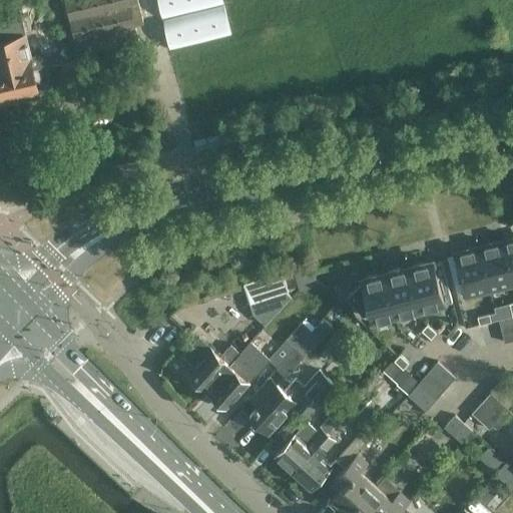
[(65,0),(79,55),(139,41),(135,26),(143,24),(137,0),(65,0)]
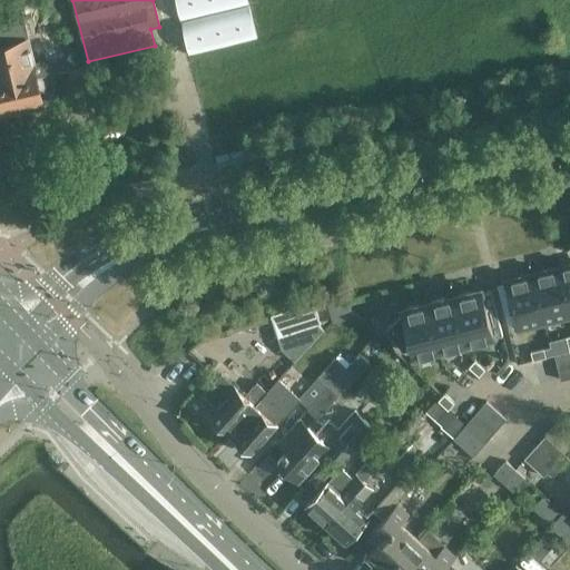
[(257,39),(248,3),(247,0),(176,0),(189,55),(257,39)]
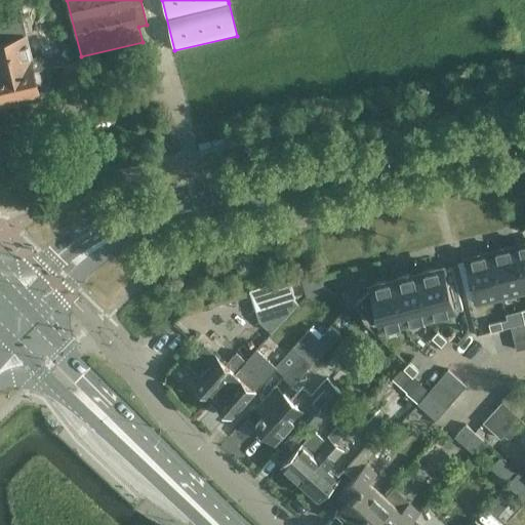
[(0,103),(41,92),(38,82),(51,78),(44,51),(31,54),(26,34),(27,34),(18,1),(0,5),(0,103)]
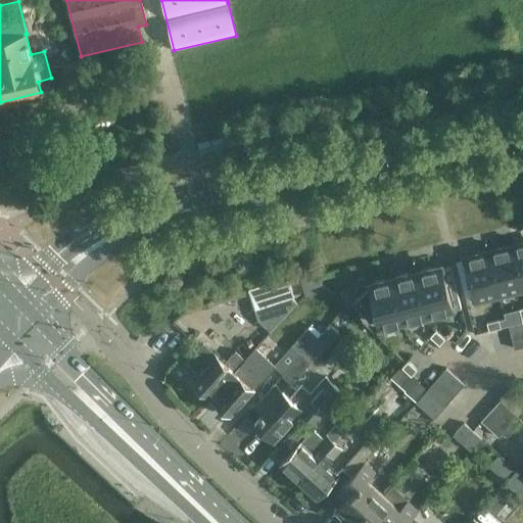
[(64,76),(80,72),(77,61),(61,64),(64,76)]
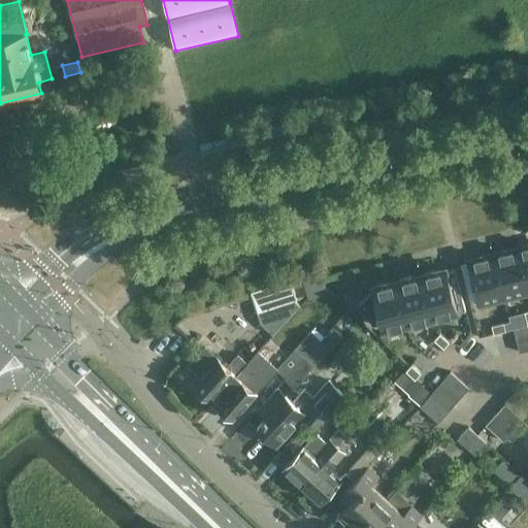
[(518,250),(517,250),(527,291),(527,290),(527,246),(527,249),(518,251),(518,250)]
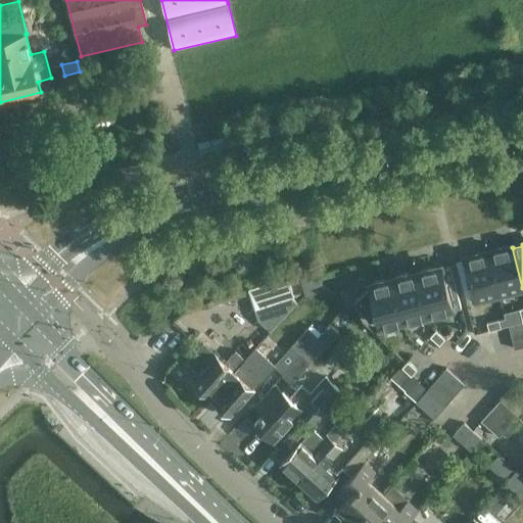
[(522,288),(512,247),(497,250),(498,252),(489,254),(489,252),(488,253),(498,294),(522,288)]
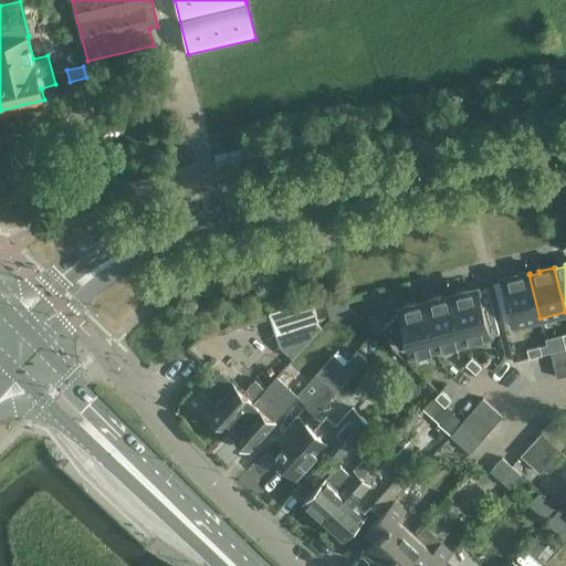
[(540,318),(528,274),(513,278),(513,280),(504,282),(503,280),(502,281),(513,325),(540,318)]
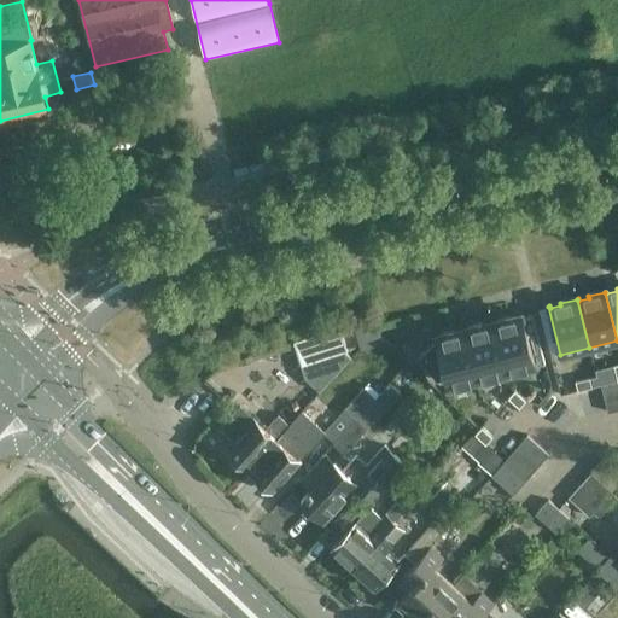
[(509,316),(493,320),(506,368),(535,361),(530,343),(540,340),(536,326),(526,328),(523,313),(520,313),(520,315),(511,319),(509,316)]
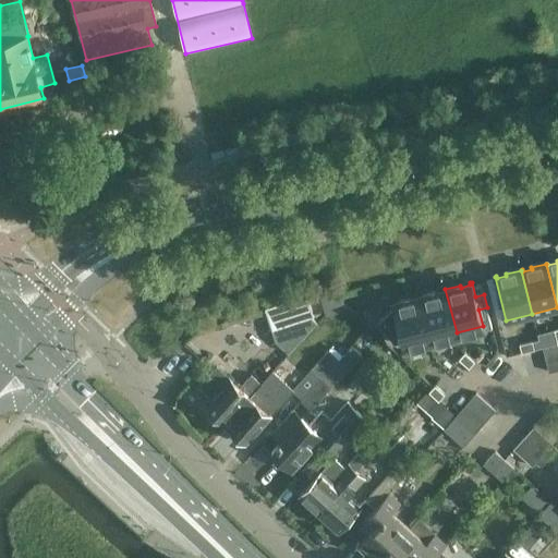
[(457,332),(445,289),(445,291),(436,294),(435,292),(420,295),(431,339),(457,332)]
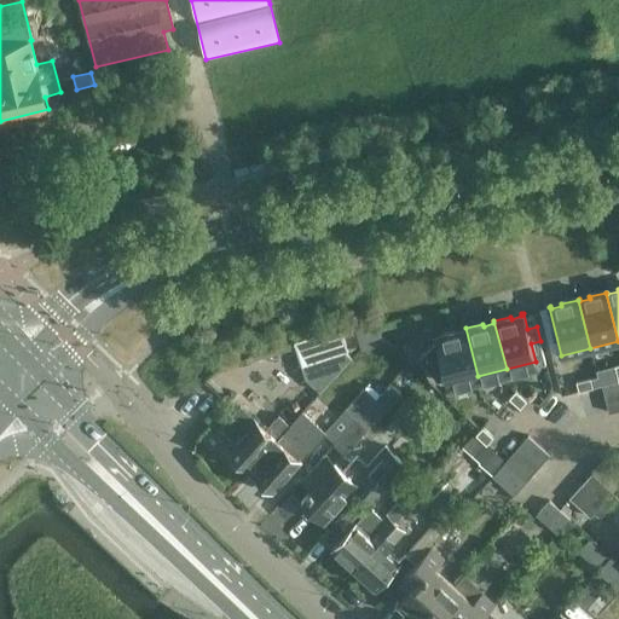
[(319,392),(352,357),(345,352),(347,351),(341,329),(341,328),(295,341),(295,345),(305,379),(319,392)]
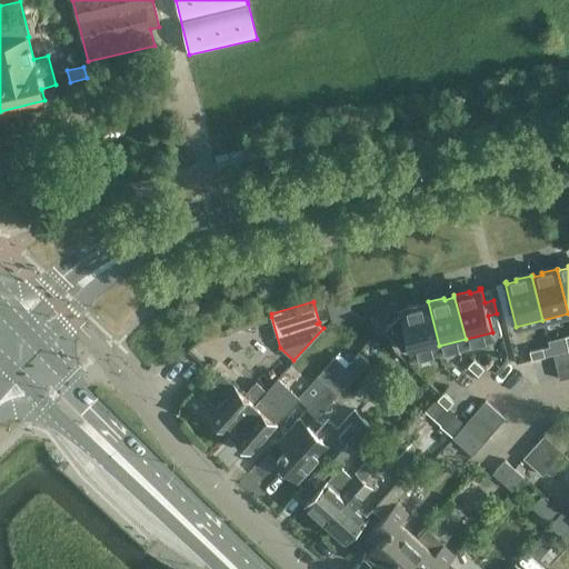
[(439,346),(428,301),(427,301),(428,303),(418,306),(418,305),(401,308),(402,312),(385,328),(382,325),(381,326),(403,349),(405,348),(403,347),(411,345),(412,352),(439,346)]
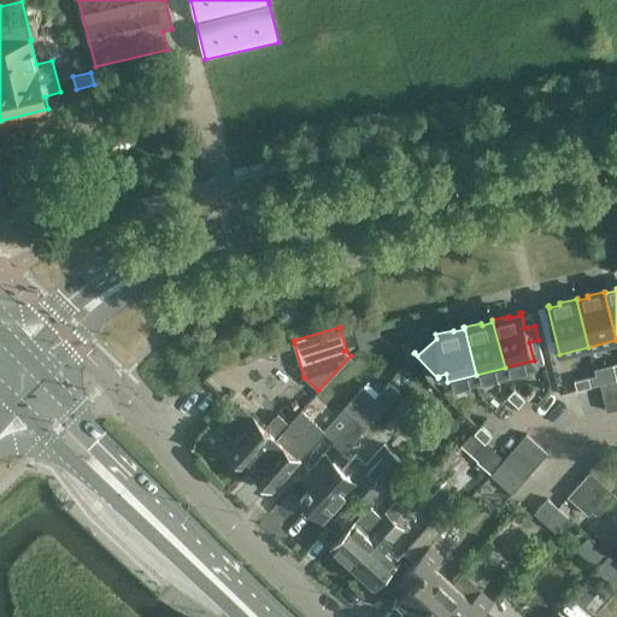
[(342,453),(386,406),(375,397),(385,386),(374,375),(324,428),(335,439),(331,444),(342,453)]
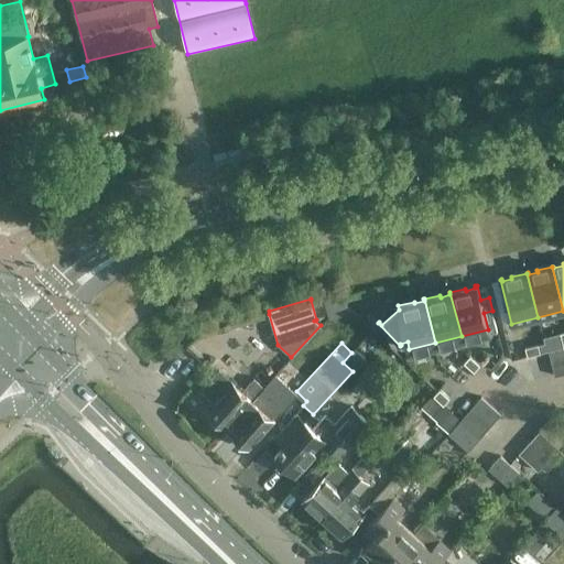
[(540,354),(538,344),(524,347),(527,357),(540,354)]
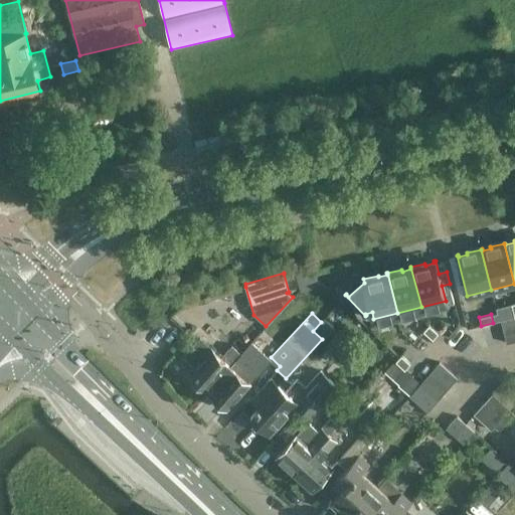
[(514,342),(514,317),(503,321),(501,322),(507,344),(509,344),(514,342)]
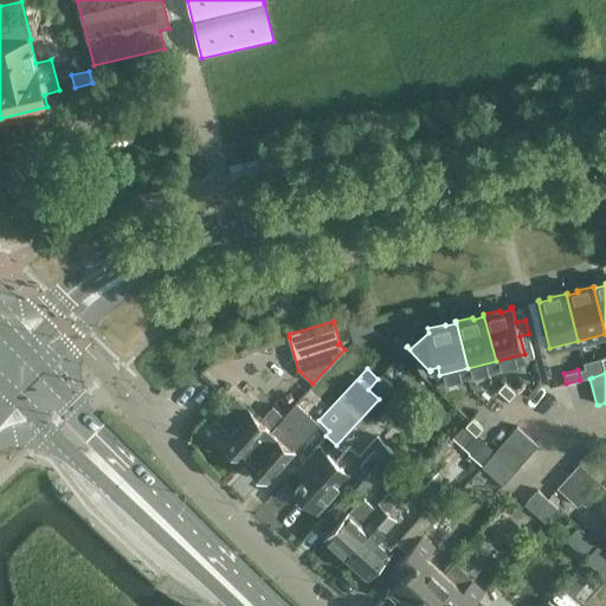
[(515,392),(504,382),(498,389),(509,400),(515,392)]
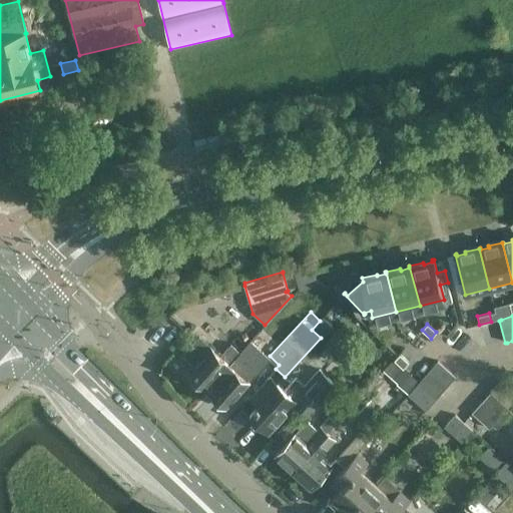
[(397,355),(406,346),(400,340),(391,349),(397,355)]
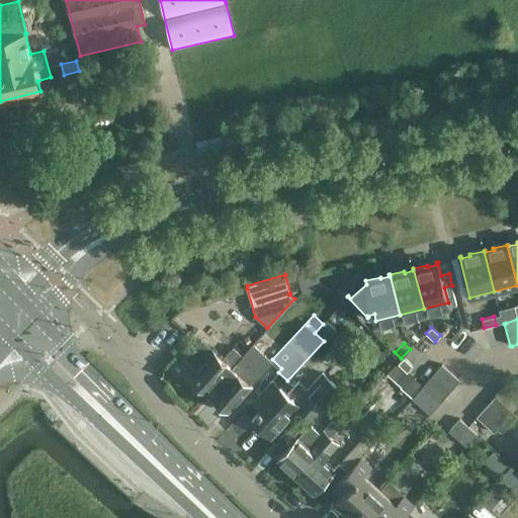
[(242,356),(206,394),(227,412),(250,385),(240,376),(247,368),(257,377),(271,361),(253,344),(242,356)]
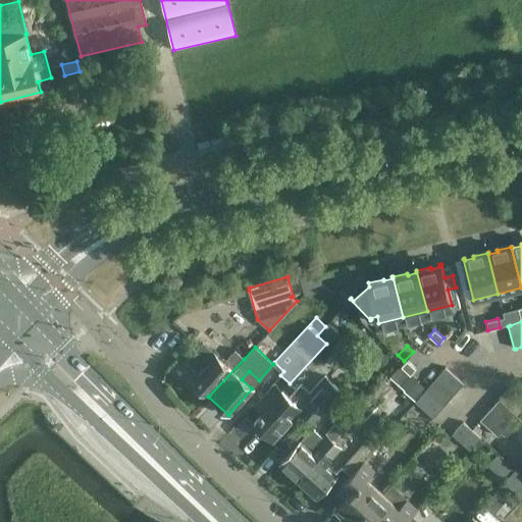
[(189,379),(208,397),(244,359),(233,350),(222,362),(213,353),(189,379)]
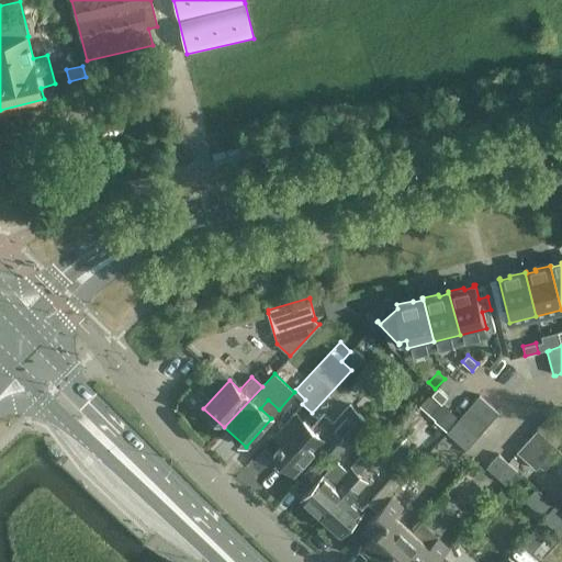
[(448,397),(438,388),(431,394),(441,404),(448,397)]
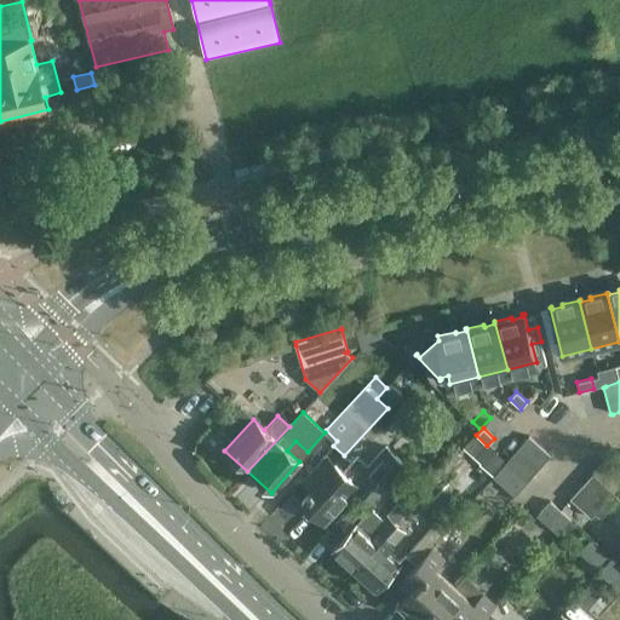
[(550,457),(527,437),(522,442),(516,449),(538,469),(550,457)]
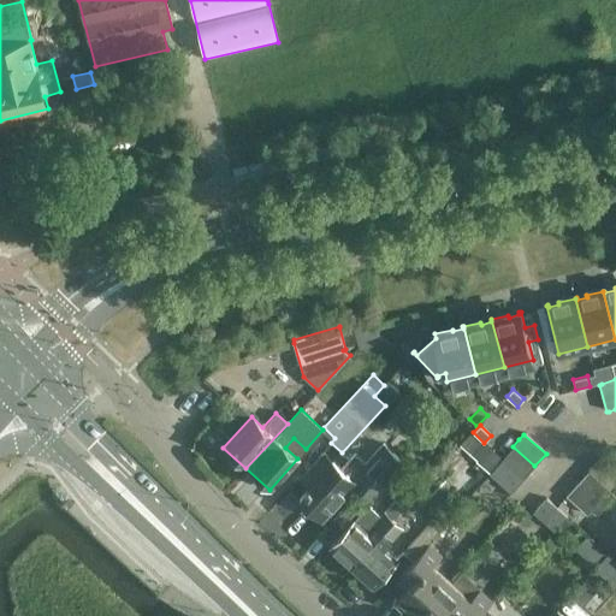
[(383,444),(366,462),(355,452),(341,469),(332,462),(298,498),(320,519),(353,483),(371,499),(403,463),(383,444)]
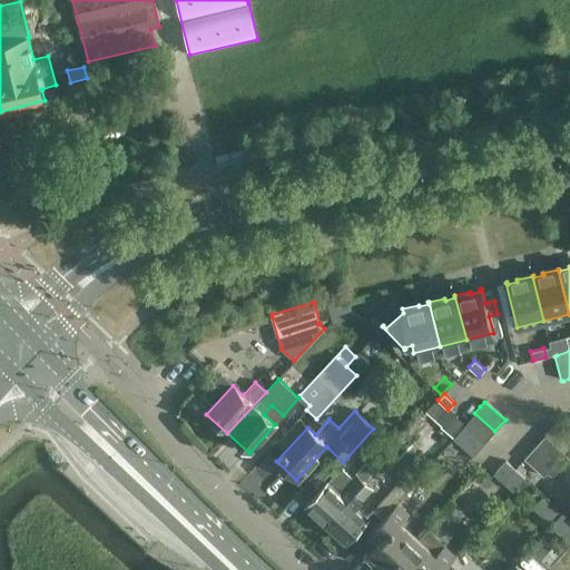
[(494,431),(474,413),(464,424),(484,442),(494,431)]
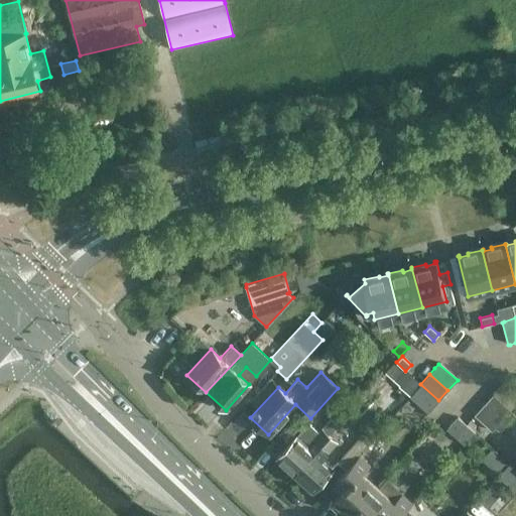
[(515,404),(515,392),(505,382),(495,393),(512,408),(515,404)]
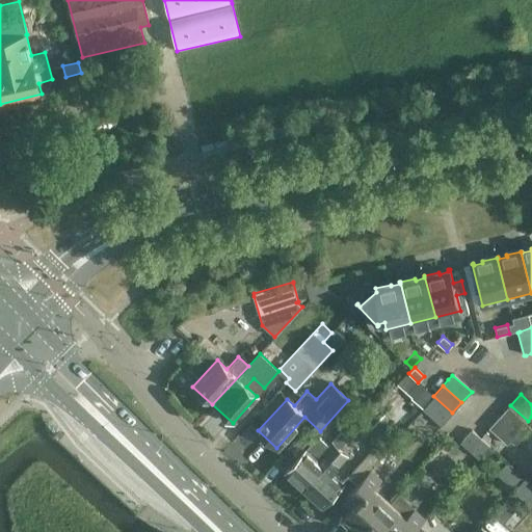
[(433,396),(423,407),(424,408),(442,425),(452,413),(433,396)]
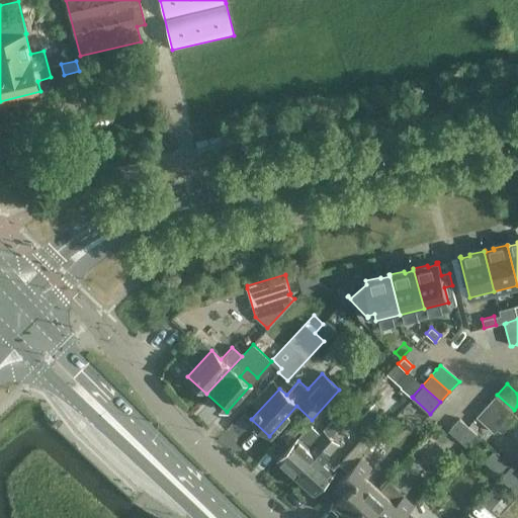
[(502,423),(485,408),(476,418),(493,434),(502,423)]
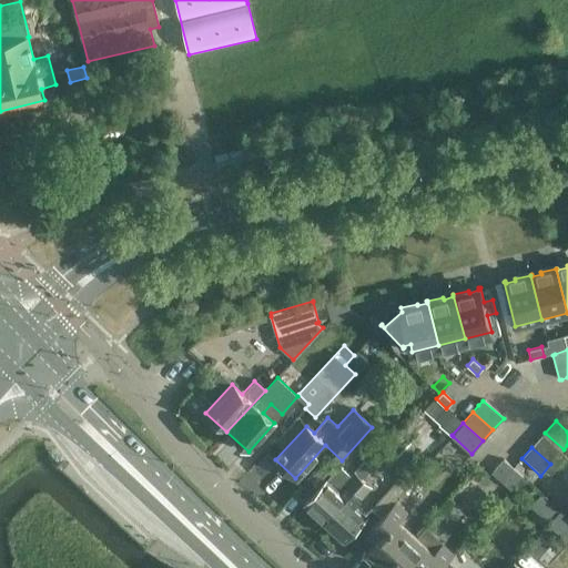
[(504,458),(492,473),(510,489),(523,476),(504,458)]
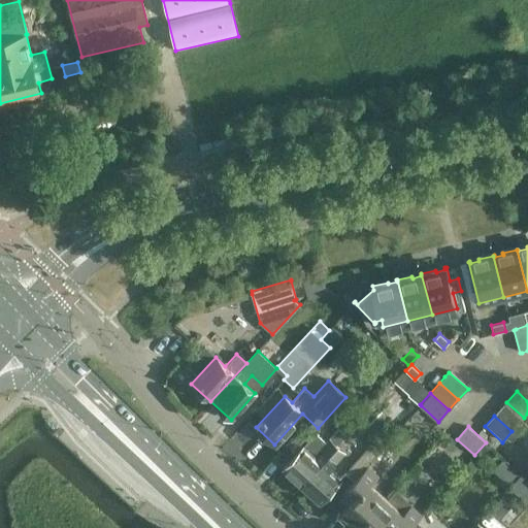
[(299,486),(336,444),(337,446),(345,435),(338,428),(329,438),(328,437),(325,441),(315,431),(302,446),(281,469),(299,486)]
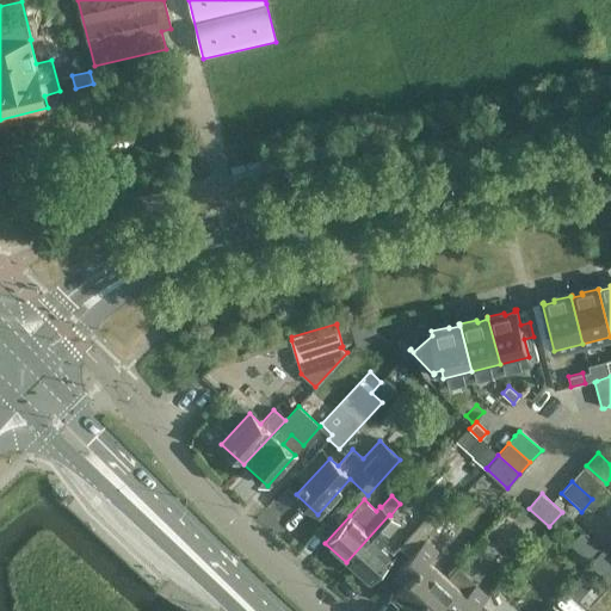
[(399,545),(409,555),(397,569),(407,579),(395,593),(414,610),(415,610),(449,575),(431,559),(439,549),(426,537),(445,516),(434,506),(399,545)]
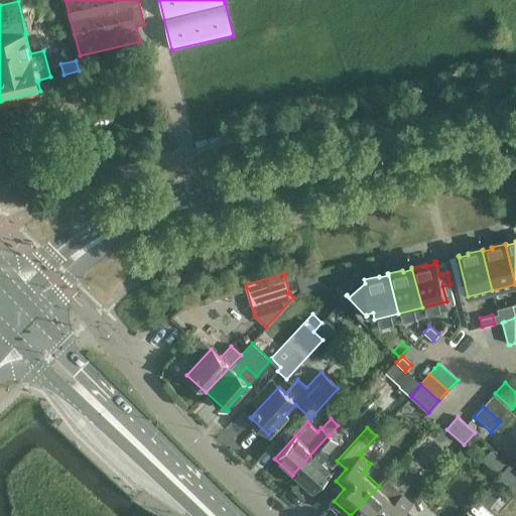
[(329,434),(292,475),(310,491),(332,468),(320,459),(337,441),(330,435),(329,434)]
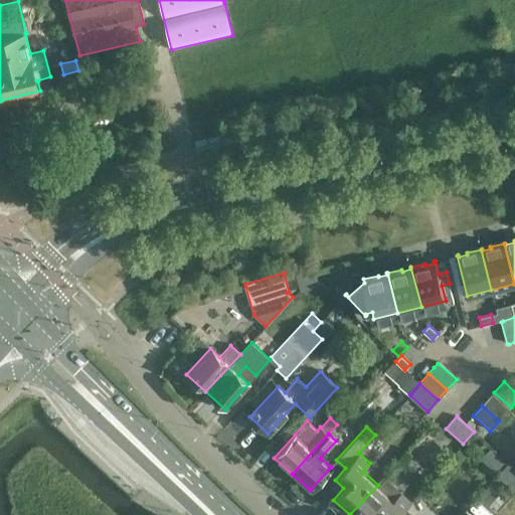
[(495,472),(504,462),(491,450),(481,460),(495,472)]
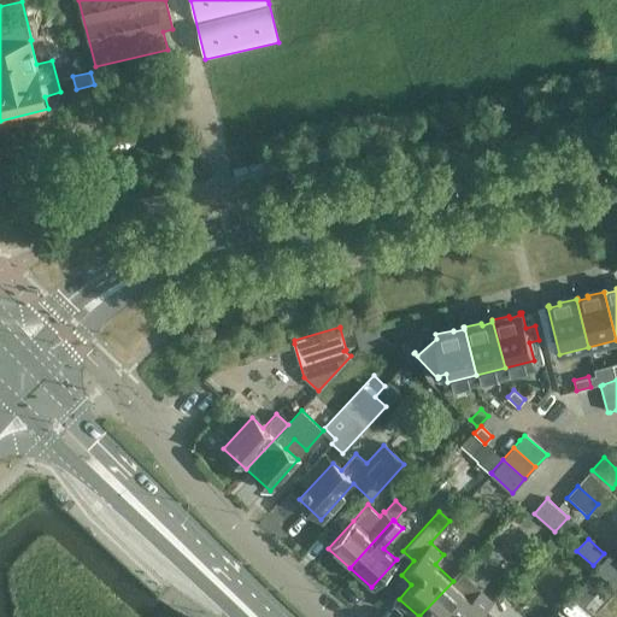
[(616,592),(616,556),(612,552),(575,592),(594,609),(613,588),(616,592)]
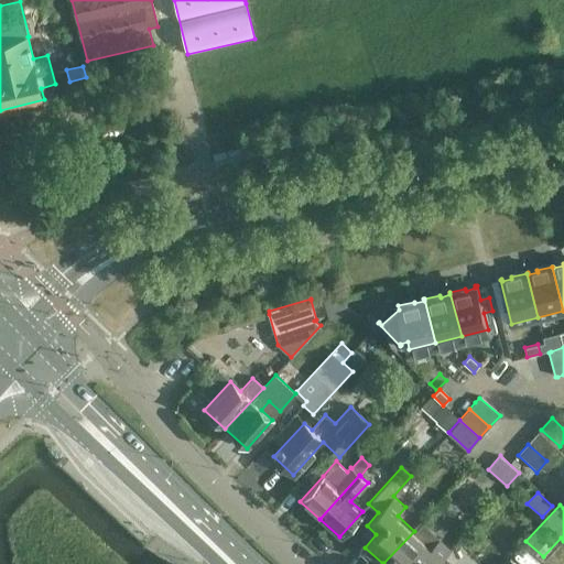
[(414,531),(383,563),(437,563),(445,556),(452,549),(440,538),(432,546),(414,531)]
